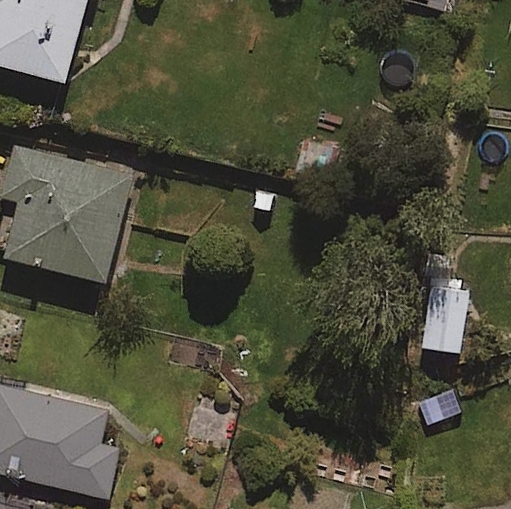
[(0,65),(66,83),(87,0),(0,0),(0,65)]
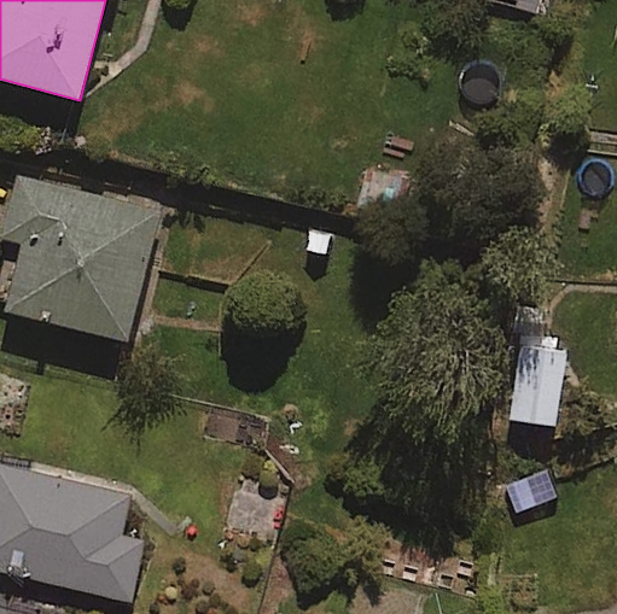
[(540,0),(507,0),(539,15),(540,0)]
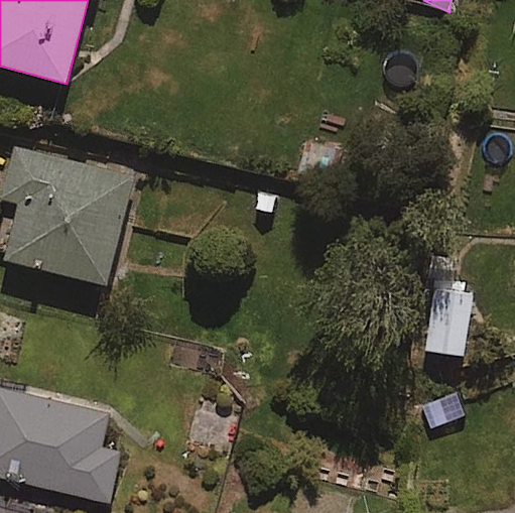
[(134,178),(11,148),(0,195),(0,203),(12,207),(0,254),(0,258),(107,285),(134,178)]
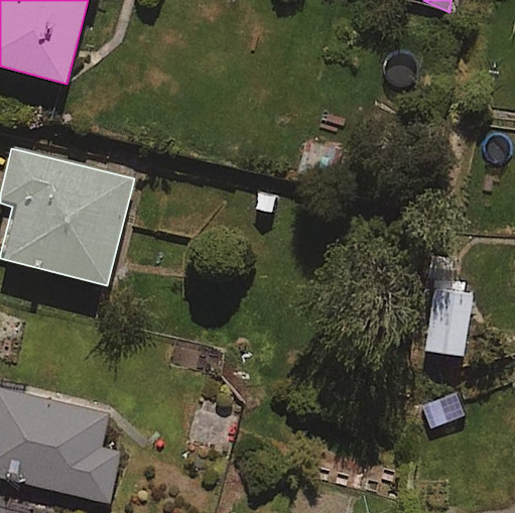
[(472,297),(432,292),(424,353),(465,358),(472,297)]
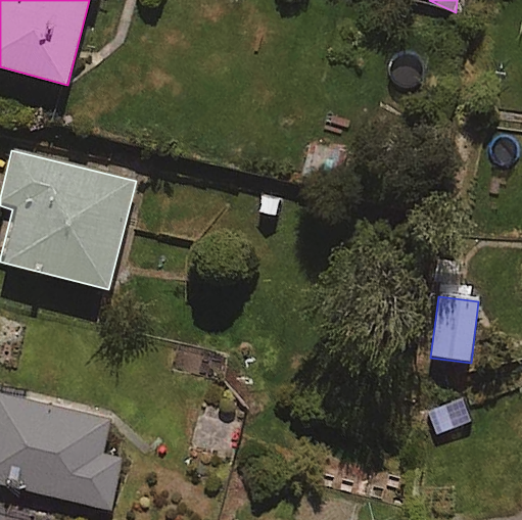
[(109,420),(0,394),(0,484),(110,510),(122,460),(102,456),(109,420)]
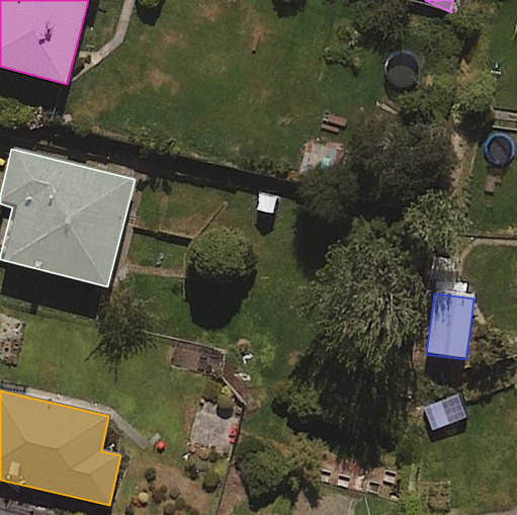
All buildings are outlined.
